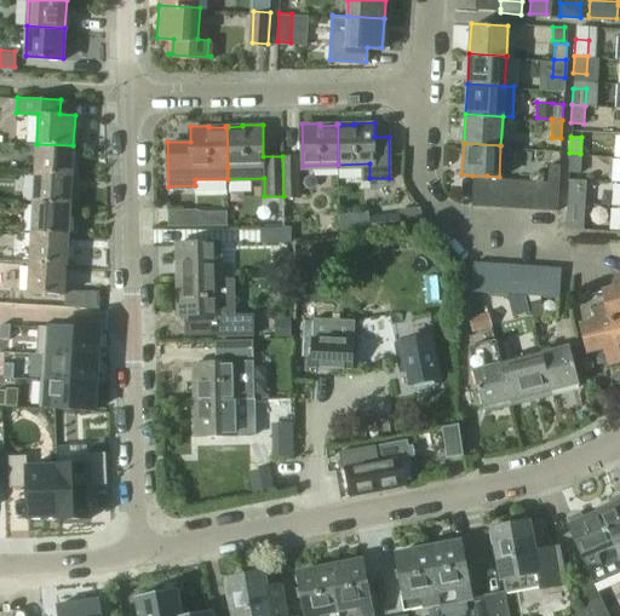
[(72,176),(73,145),(36,144),(35,173),(72,176)]
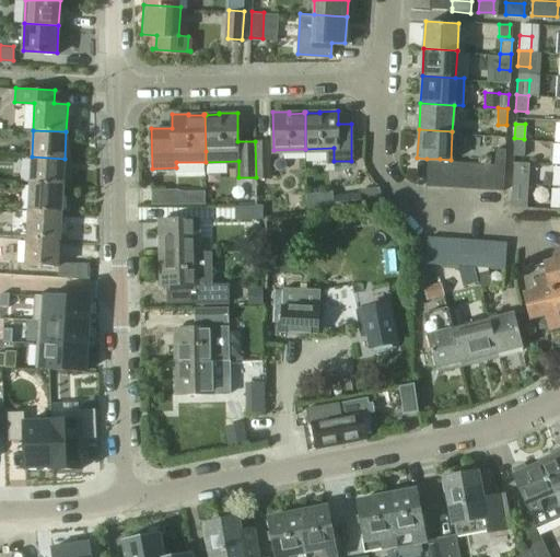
[(523,155),(524,139),(514,138),(513,154),(523,155)]
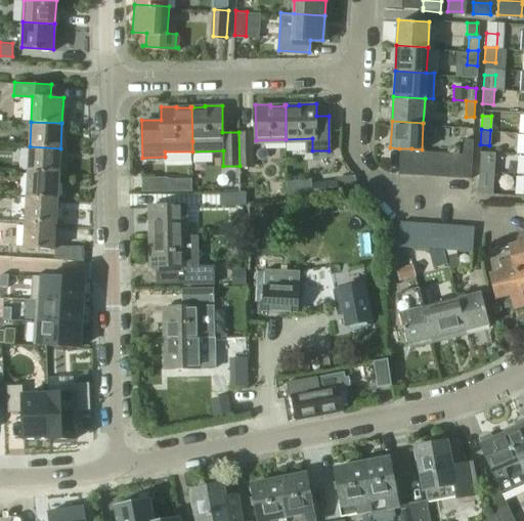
[(254,166),(253,131),(239,132),(241,166),(254,166)]
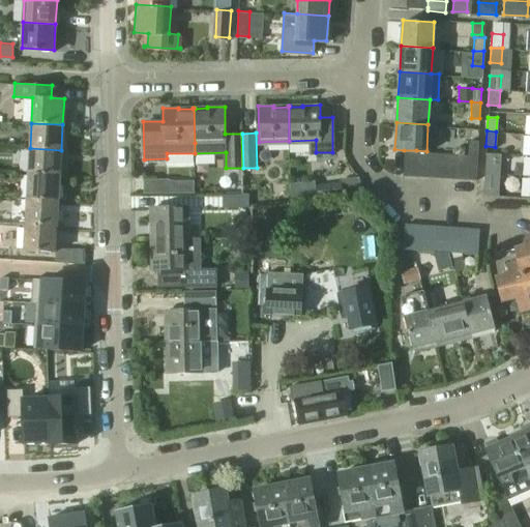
[(469,140),(468,153),(478,154),(479,140),(469,140)]
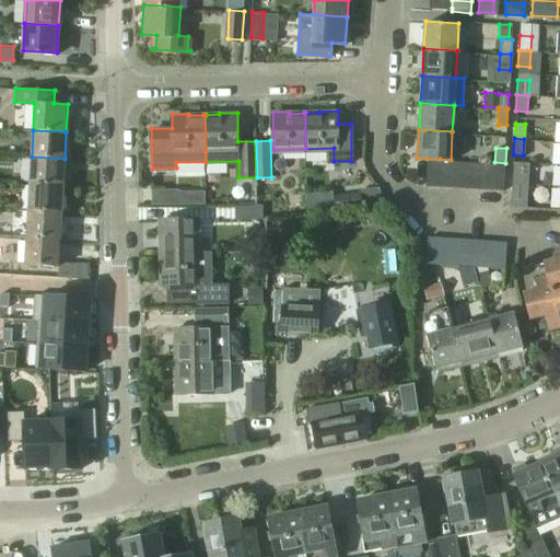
[(63,185),(65,159),(32,157),(30,183),(63,185)]
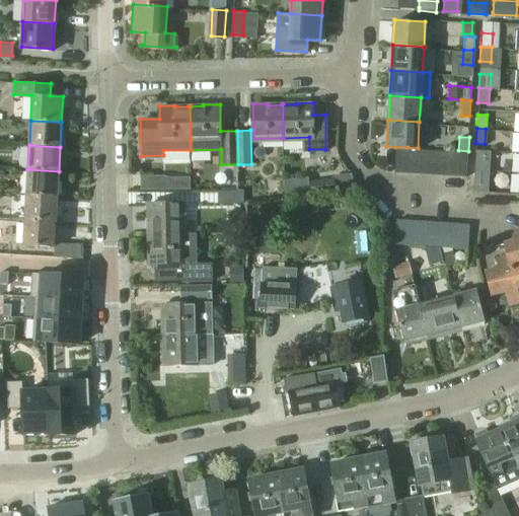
[(406,171),(408,147),(395,147),(394,170),(406,171)]
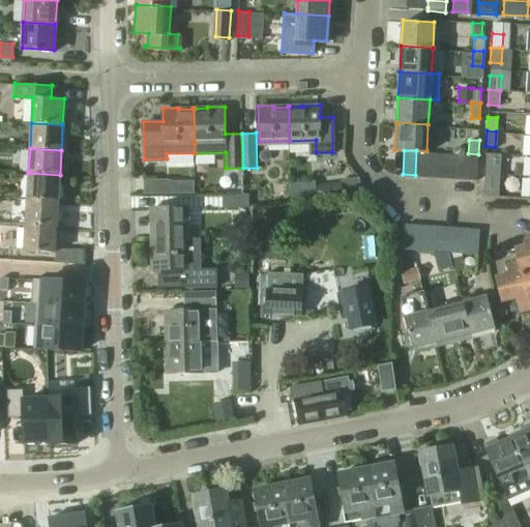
[(428,176),(429,151),(427,151),(416,150),(415,175),(428,176)]
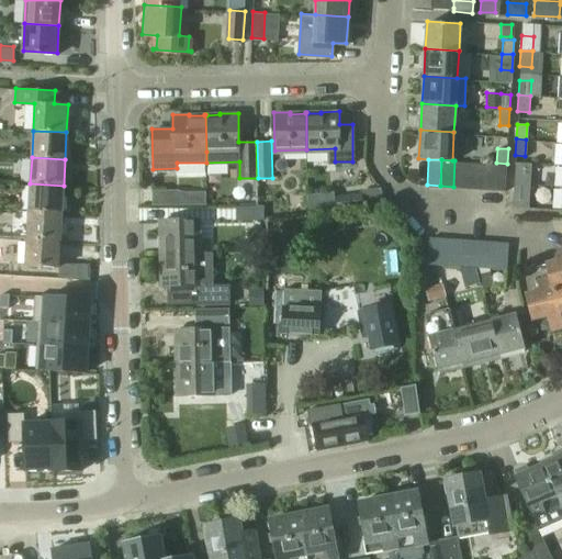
[(467,188),(468,161),(454,160),(453,187),(467,188)]
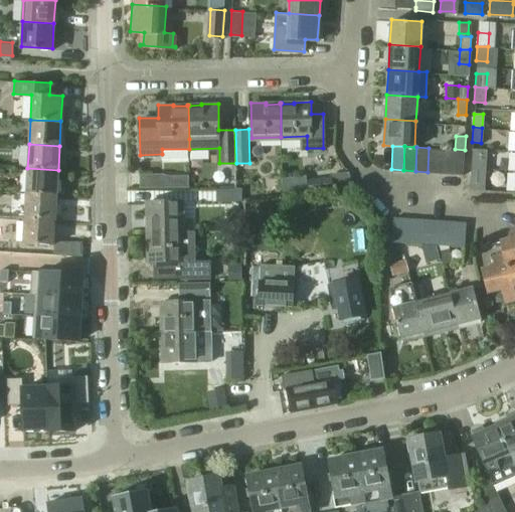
[(439,172),(440,148),(428,148),(427,172),(439,172)]
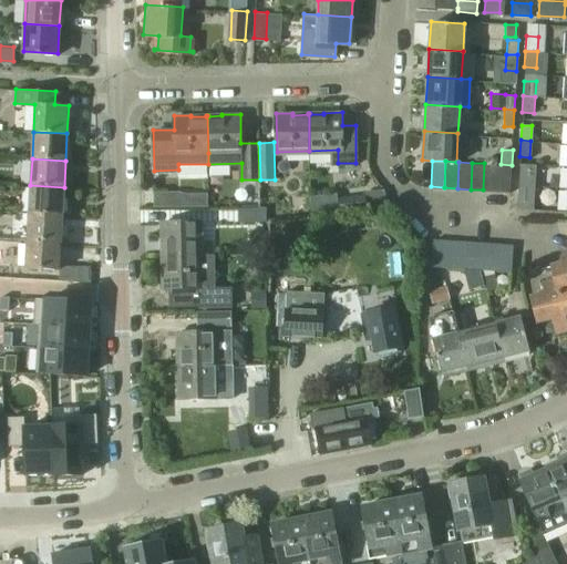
[(496,191),(497,164),(484,163),(483,190),(496,191)]
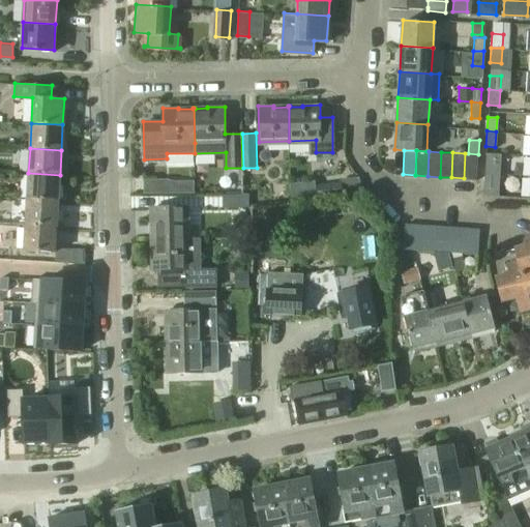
[(478,154),(468,153),(465,153),(464,178),(476,179),(478,154)]
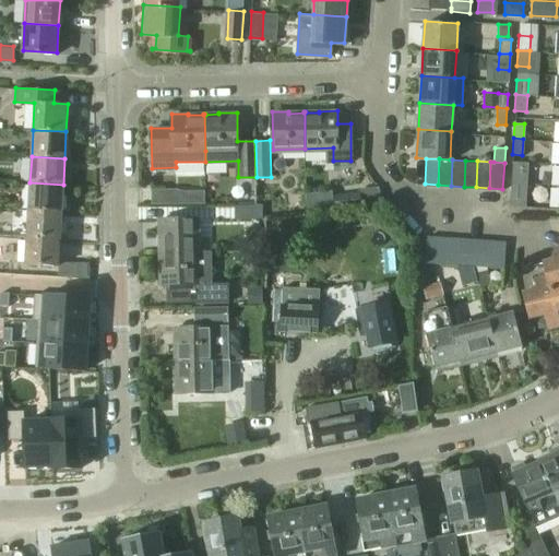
[(523,182),(523,167),(513,166),(512,181),(523,182)]
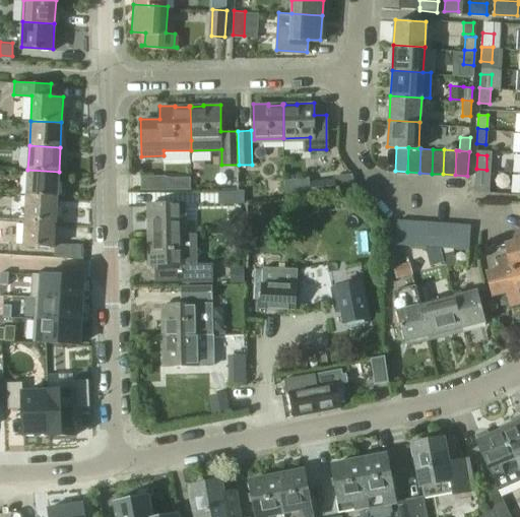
[(485,183),(486,170),(476,169),(475,182),(485,183)]
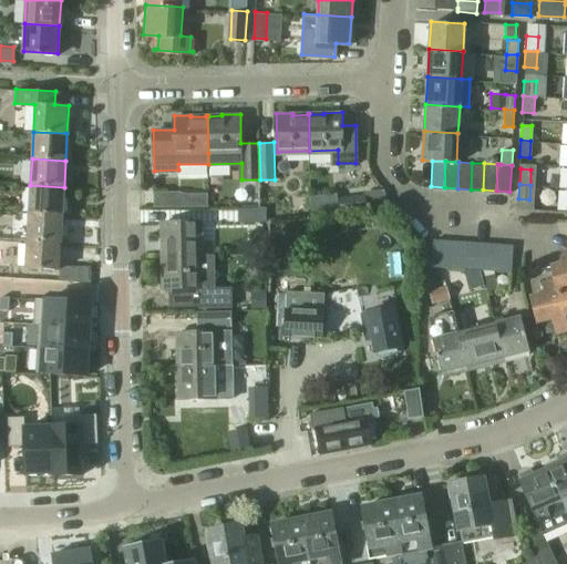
[(62,214),(64,187),(30,185),(29,213),(62,214)]
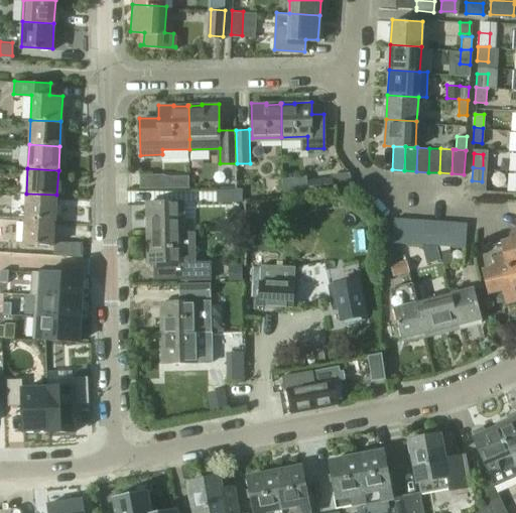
[(188,174),(169,174),(169,186),(188,186),(188,174)]
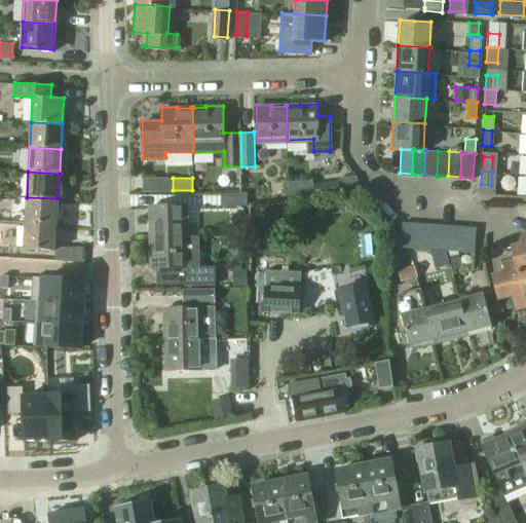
[(340,192),(339,179),(312,182),(314,195),(340,192)]
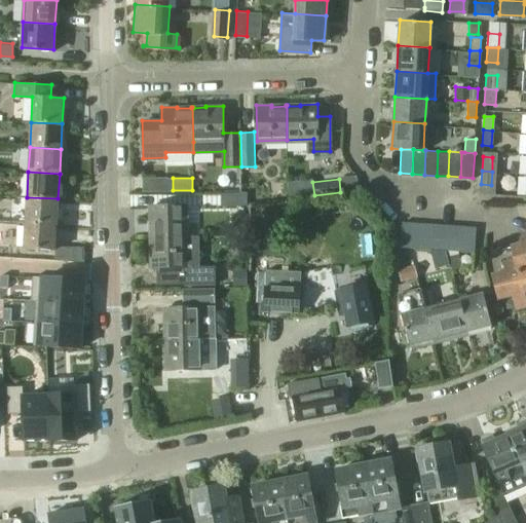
[(221,191),(221,203),(247,203),(247,191),(221,191)]
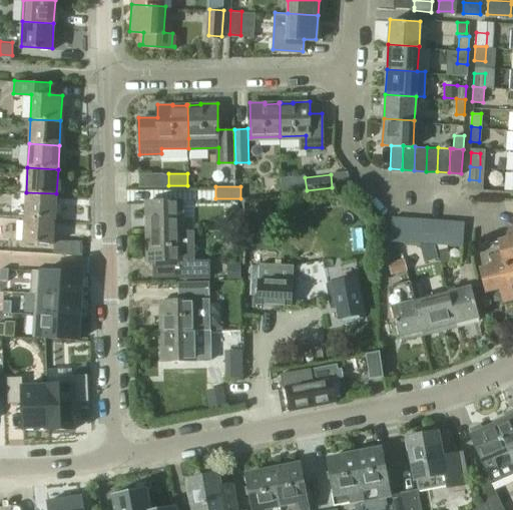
[(55,217),(56,193),(26,192),(24,215),(55,217)]
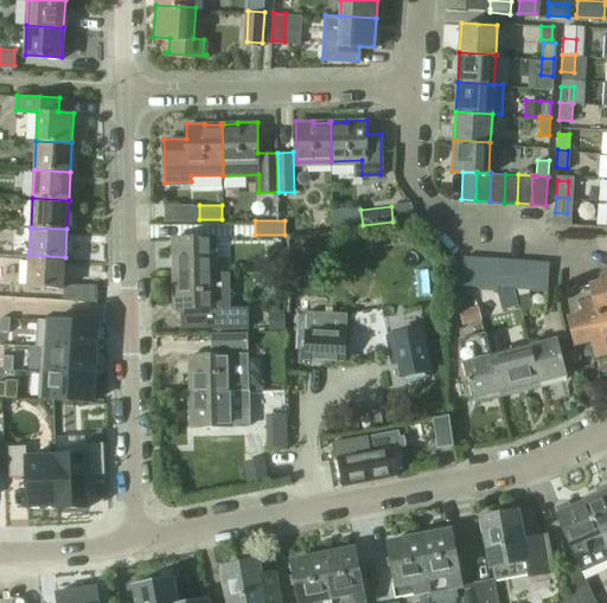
[(215,270),(215,235),(173,236),(174,255),(176,255),(177,270),(174,270),(174,271),(215,270)]
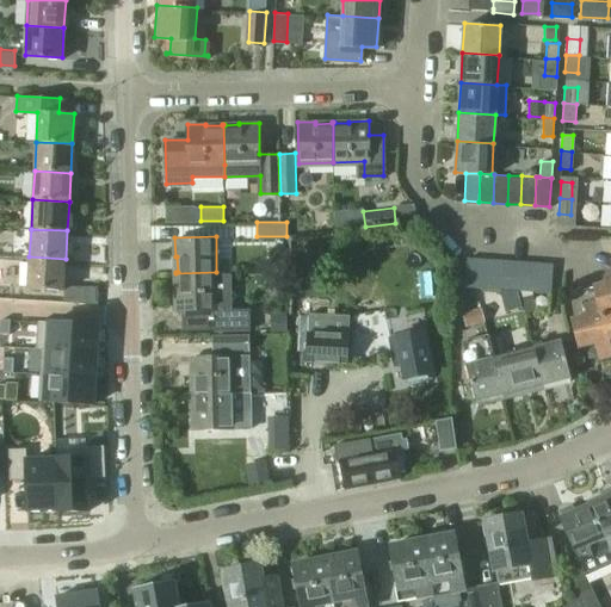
[(284,245),(269,245),(269,266),(284,266),(284,245)]
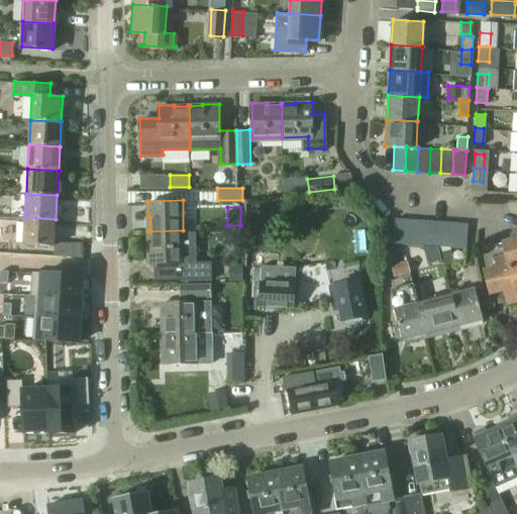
[(405,242),(407,217),(395,216),(394,241),(405,242)]
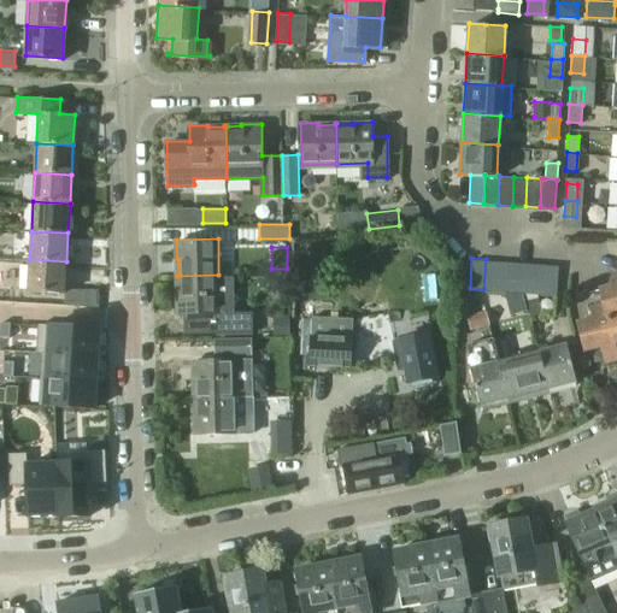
[(65,292),(66,261),(29,259),(28,289),(65,292)]
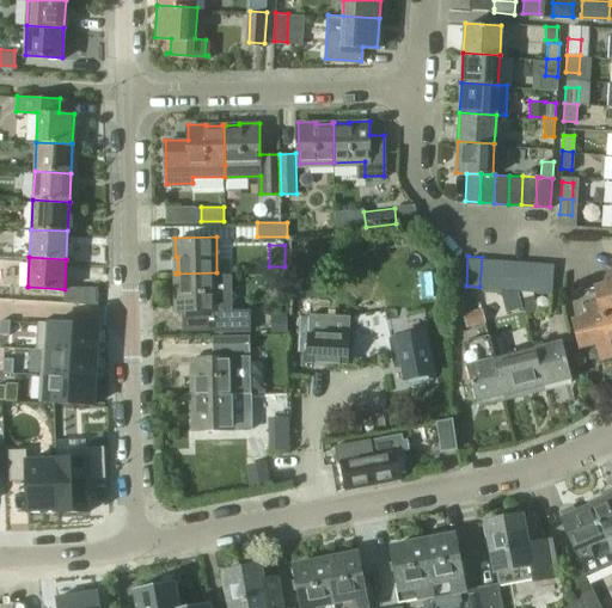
[(495,288),(496,258),(482,257),(479,287),(495,288)]
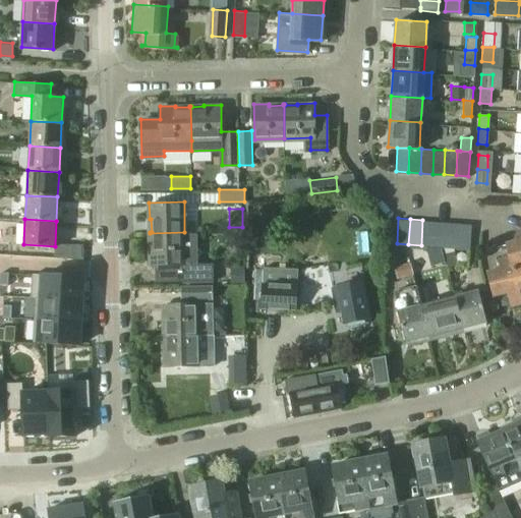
[(432,246),(435,221),(422,220),(421,245),(432,246)]
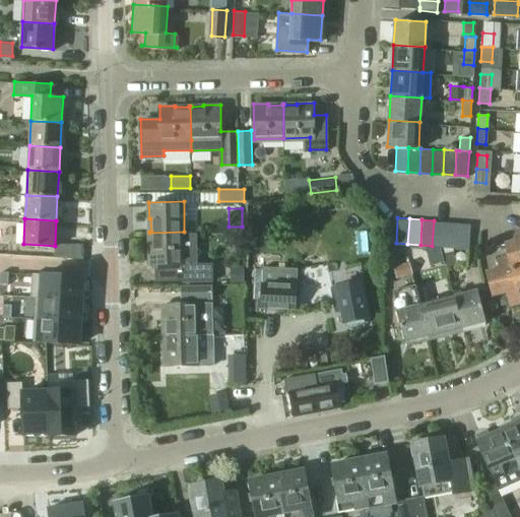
[(444,246),(446,221),(434,220),(432,246),(444,246)]
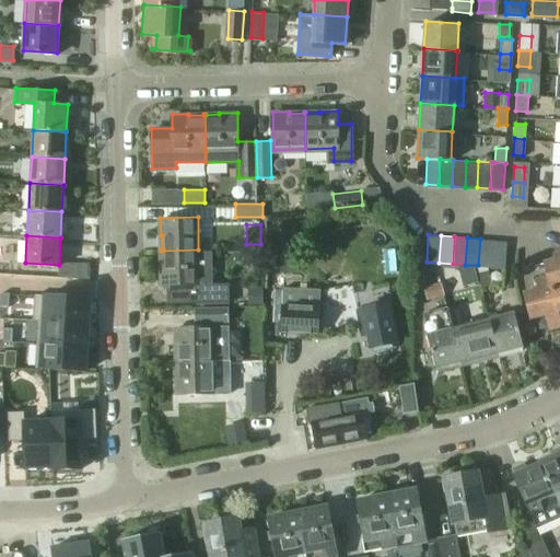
[(491,266),(492,239),(480,239),(478,265),(491,266)]
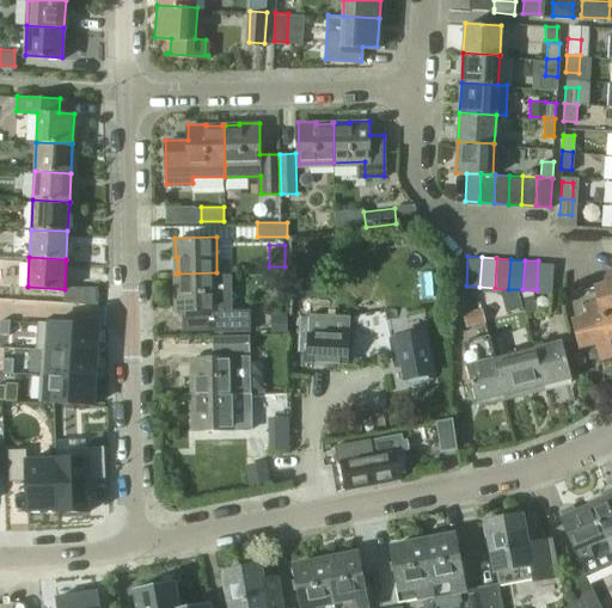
[(551,292),(554,262),(538,260),(537,290),(551,292)]
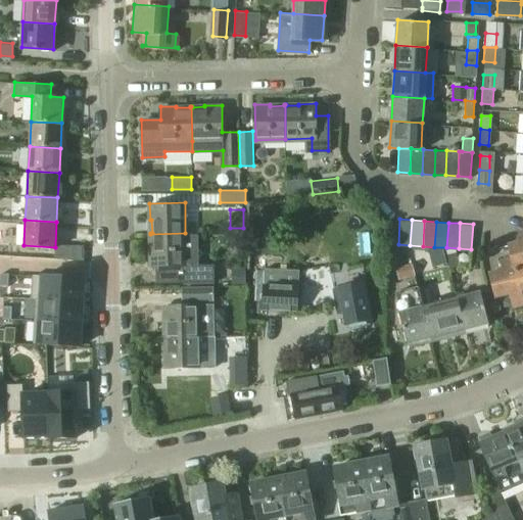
[(522,230),(520,231),(522,240),(508,244),(511,257),(514,268),(522,265),(522,230)]
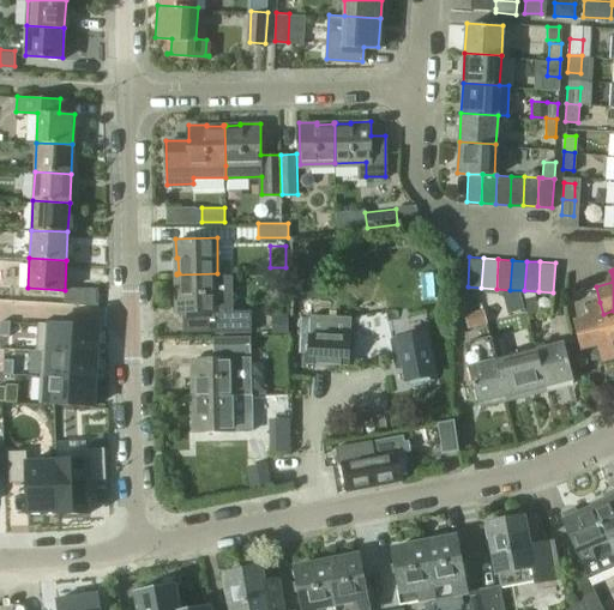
[(217,273),(176,275),(179,275),(179,291),(178,291),(178,310),(187,310),(188,326),(216,325),(216,331),(252,331),(251,308),(233,309),(232,273),(217,273)]
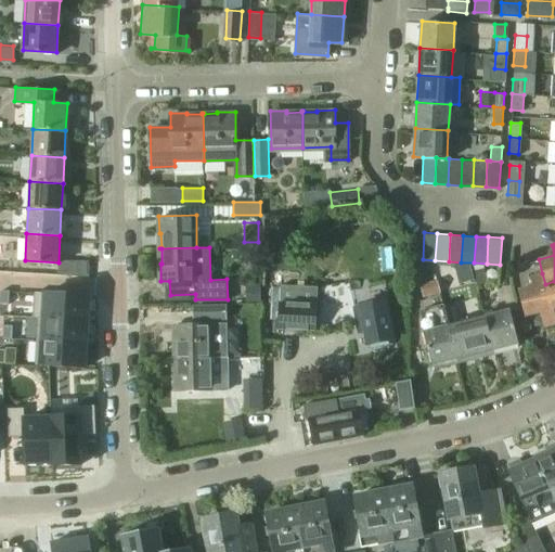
[(250,254),(249,269),(260,270),(260,255),(250,254)]
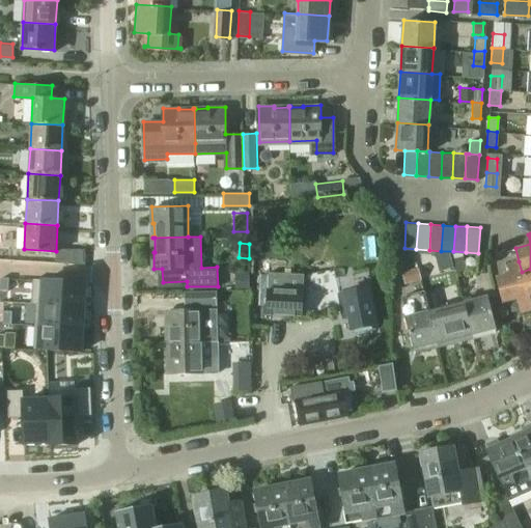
[(530,294),(530,269),(522,272),(519,261),(508,264),(511,273),(496,277),(502,301),(516,298),(520,312),(530,308),(530,307),(528,295),(530,294)]
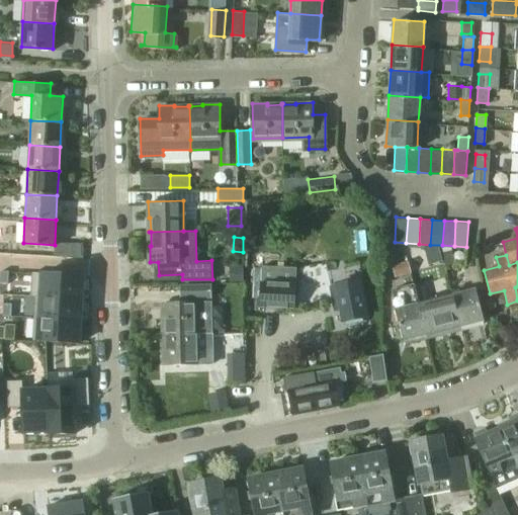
[(243,264),(229,264),(229,280),(243,280),(243,264)]
